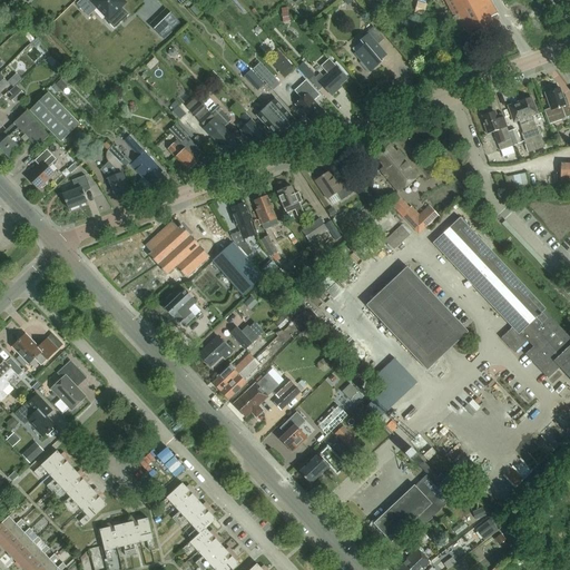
[(81,0),(78,5),(84,11),(92,3),(108,19),(107,21),(115,29),(129,16),(121,8),(126,3),(123,0),(81,0)]
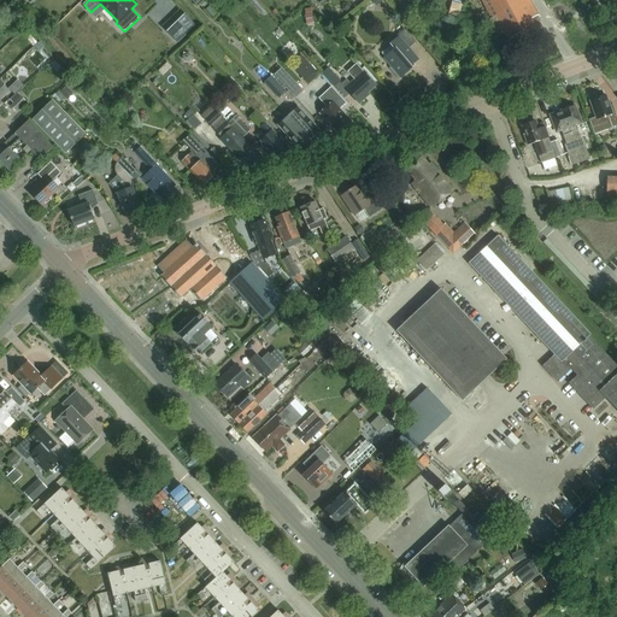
[(489,21),(499,37),(505,34),(511,46),(538,31),(532,19),(538,16),(529,0),(481,0),(492,19),(489,21)]
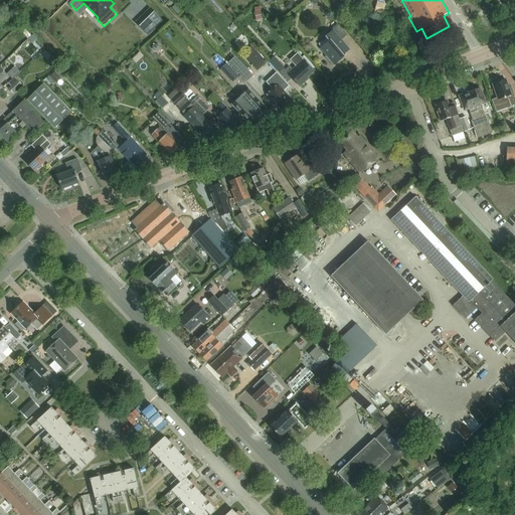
[(377,2),(375,12),(383,14),(385,4),(377,2)]
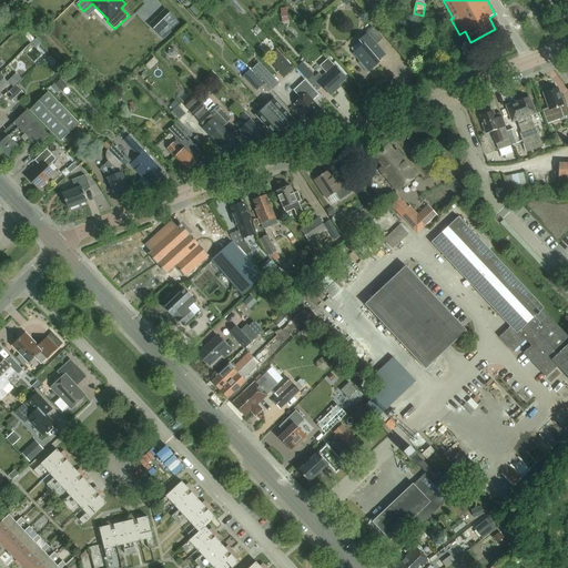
[(165,10),(149,26),(163,40),(180,24),(165,10)]
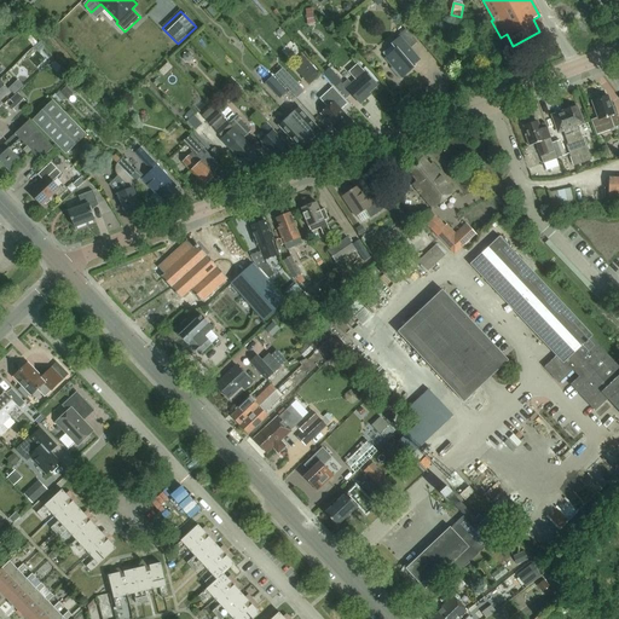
[(403,77),(414,69),(412,67),(420,61),(410,50),(417,42),(406,29),(399,36),(400,39),(392,45),(397,50),(387,58),(393,67),(391,69),(400,80),(403,77)]
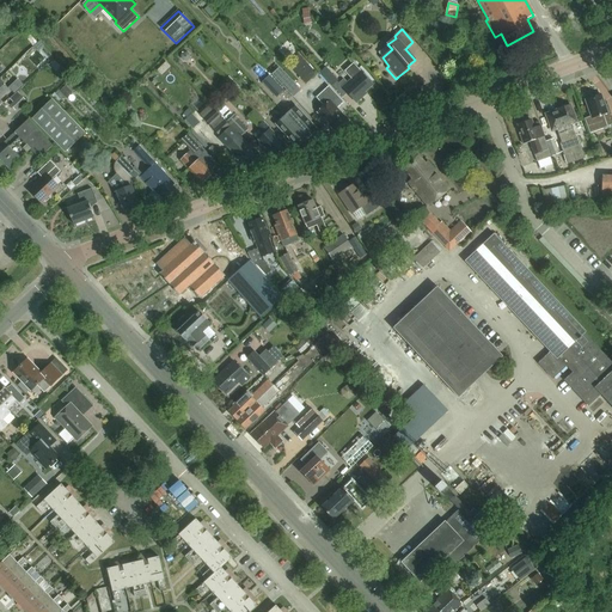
[(29,32),(24,37),(32,47),(37,41),(29,32)]
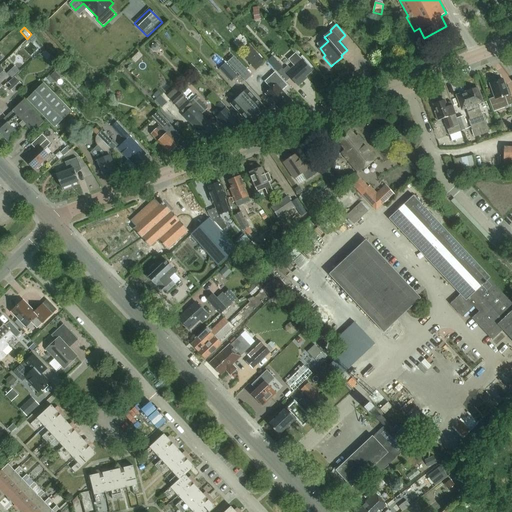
[(262,59),(251,45),(241,54),(253,67),(262,59)]
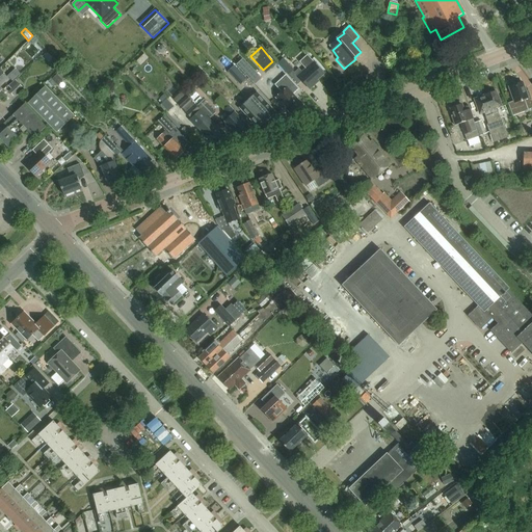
[(298,76),(310,89),(315,84),(314,83),(324,74),(308,55),(299,62),(306,69),(302,72),(298,76)]
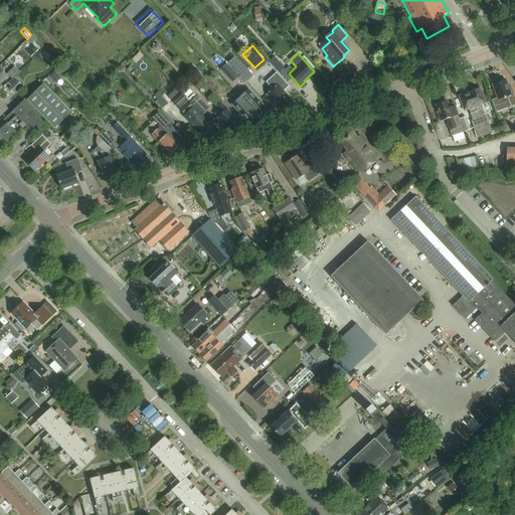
[(237,55),(230,62),(249,81),(255,74),(237,55)]
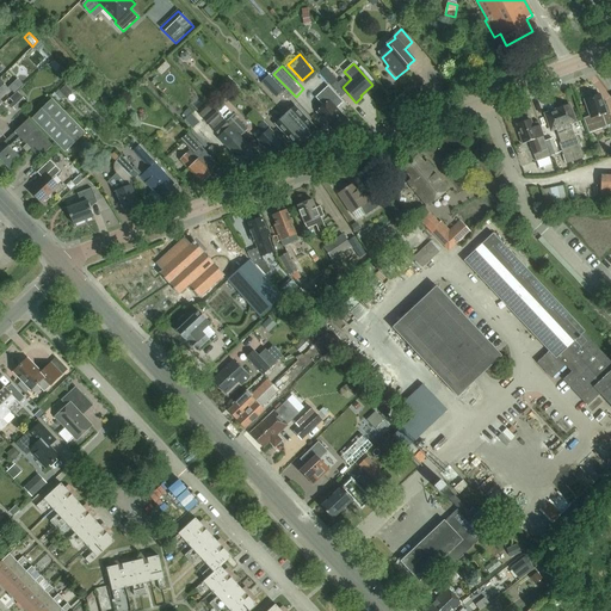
[(338,80),(326,67),(319,73),(331,86),(338,80)]
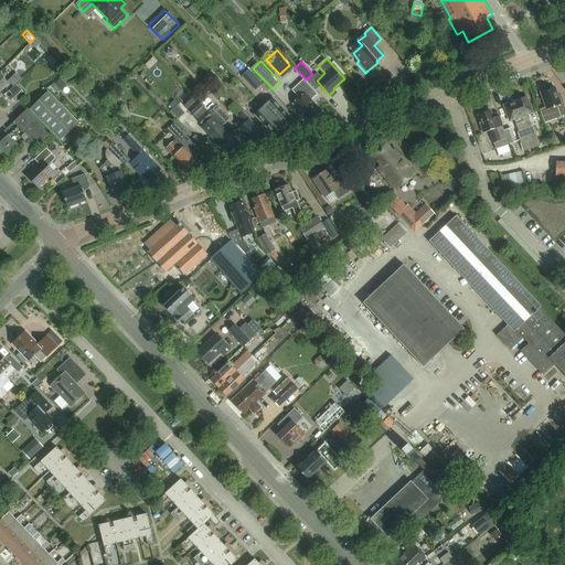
[(248,71),(242,76),(249,85),(256,78),(248,71)]
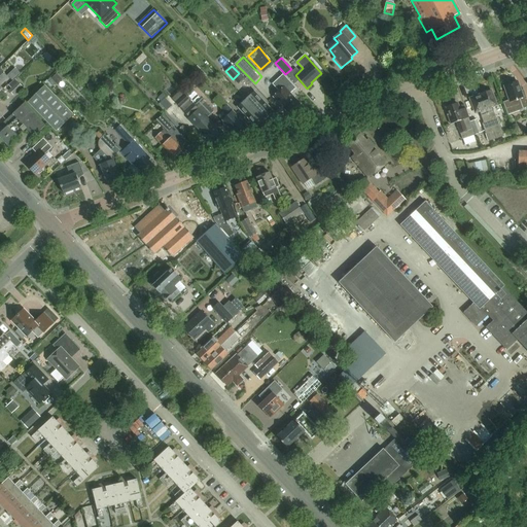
[(0,92),(3,90),(0,86),(8,78),(0,68),(0,92)]
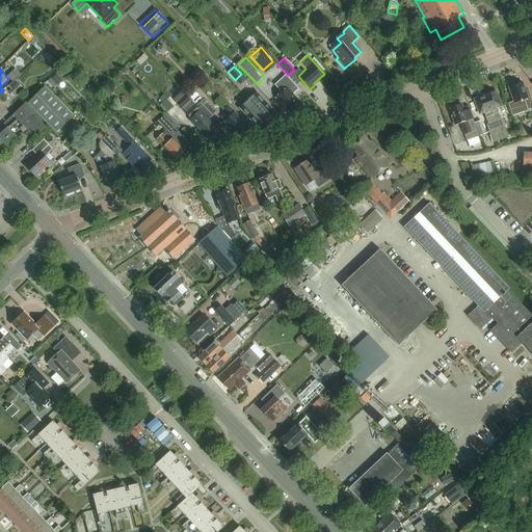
[(58,75),(63,80),(64,81),(70,77),(63,71),(58,75)]
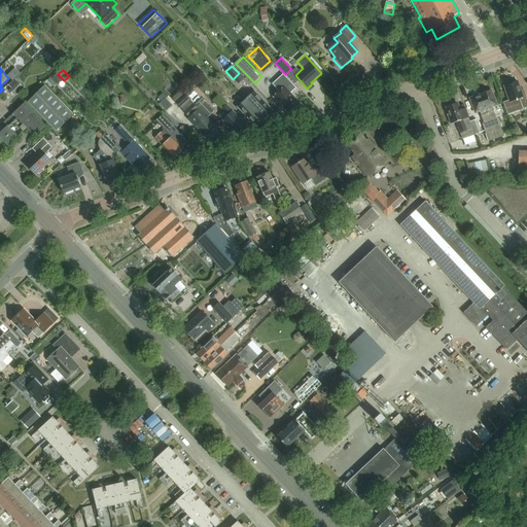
[(63,79),(58,74),(51,78),(56,82),(58,84),(63,79)]
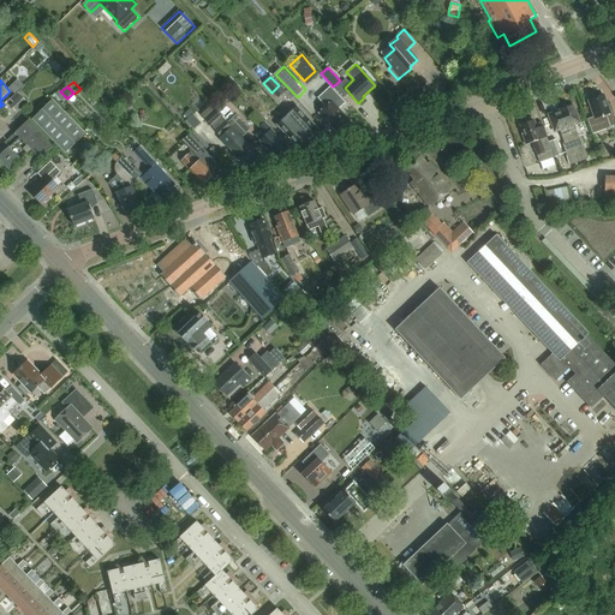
[(330,87),(318,99),(327,107),(320,113),(338,133),(351,121),(339,109),(346,103),(330,87)]
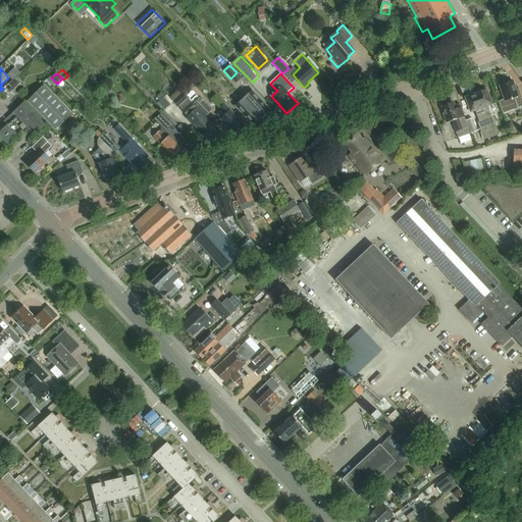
[(55,82),(51,77),(47,82),(51,86),(55,82)]
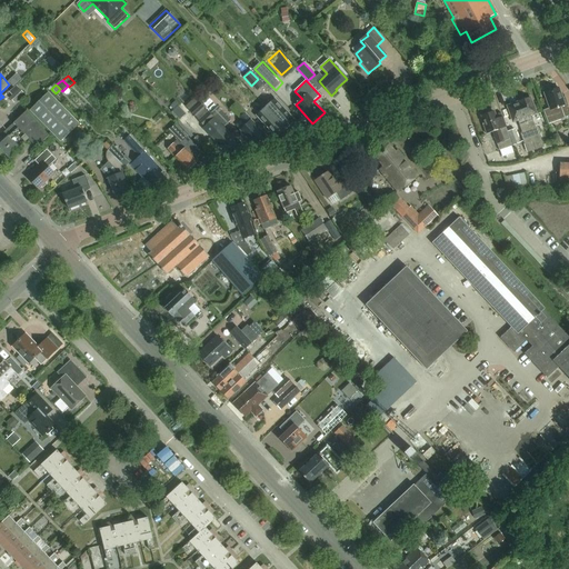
[(23,95),(19,89),(15,93),(11,90),(9,92),(12,96),(9,98),(15,103),(23,95)]
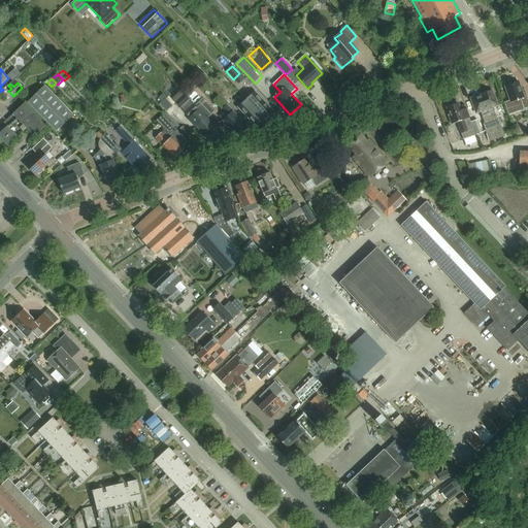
[(527,100),(525,91),(522,92),(519,83),(513,85),(512,85),(508,86),(507,87),(505,87),(509,96),(508,97),(509,101),(505,103),(509,116),(524,110),(524,109),(527,108),(527,100)]
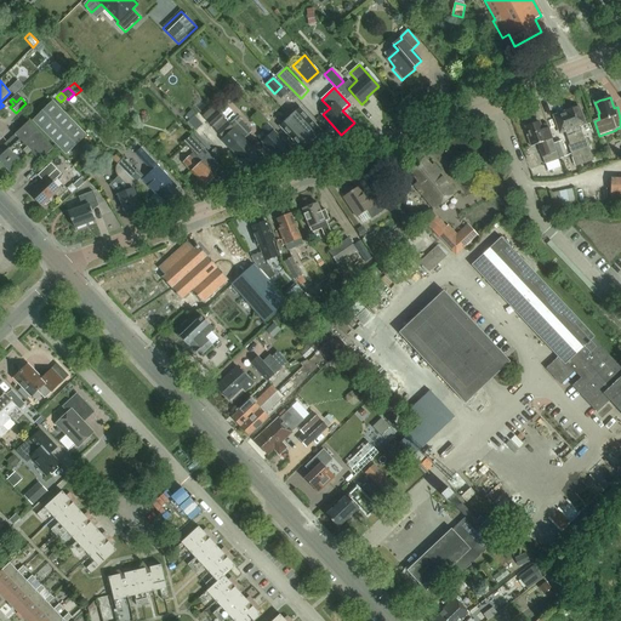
[(86,136),(55,101),(33,120),(66,155),(86,136)]
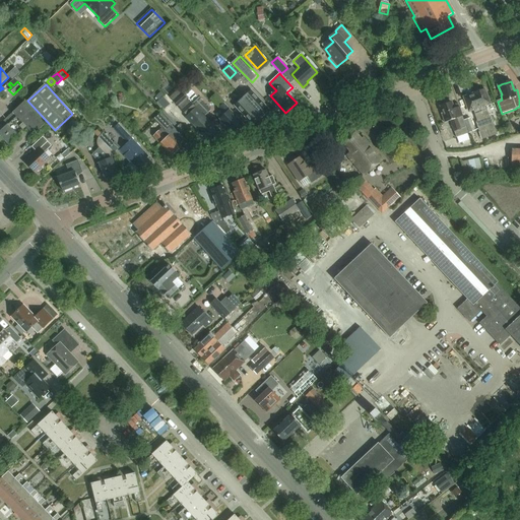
[(465,98),(464,100),(466,105),(467,106),(469,112),(473,110),(477,122),(476,123),(479,132),(488,129),(491,138),(497,136),(491,118),(490,119),(485,106),(490,105),(484,89),(479,91),(478,92),(465,98)]
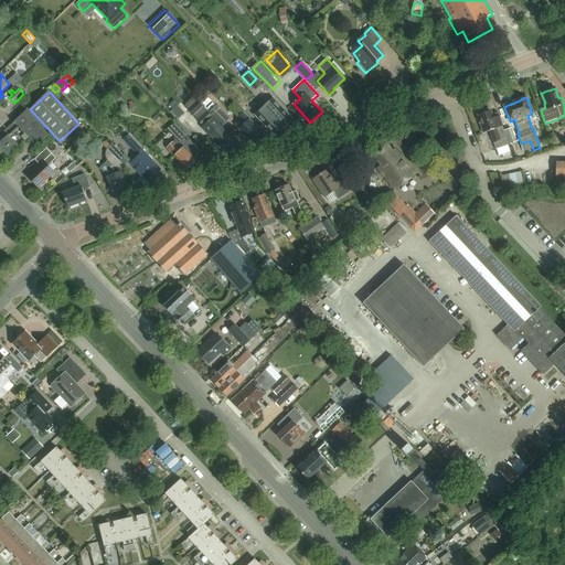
[(222,127),(210,114),(194,98),(187,105),(190,109),(189,110),(199,120),(204,126),(206,124),(215,131),(210,137),(226,153),(228,151),(231,153),(237,147),(235,145),(237,142),(222,127)]
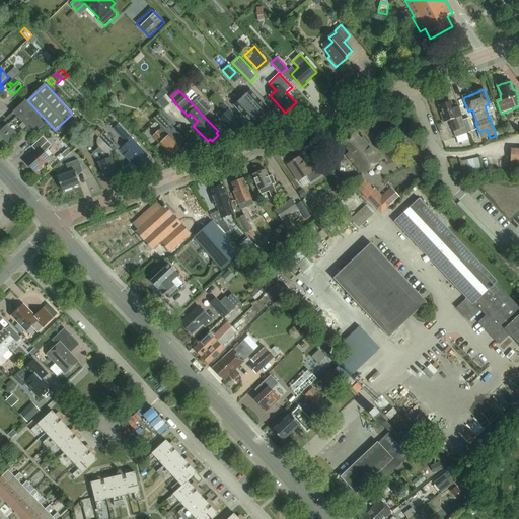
[(261,121),(270,112),(250,91),(241,99),(261,121)]
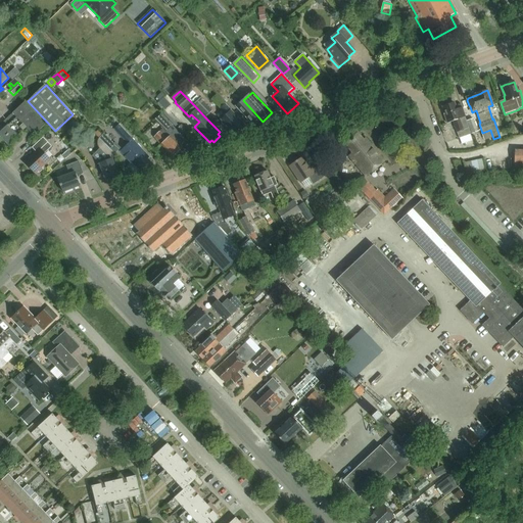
[(194,105),(205,117),(211,111),(200,99),(194,105)]
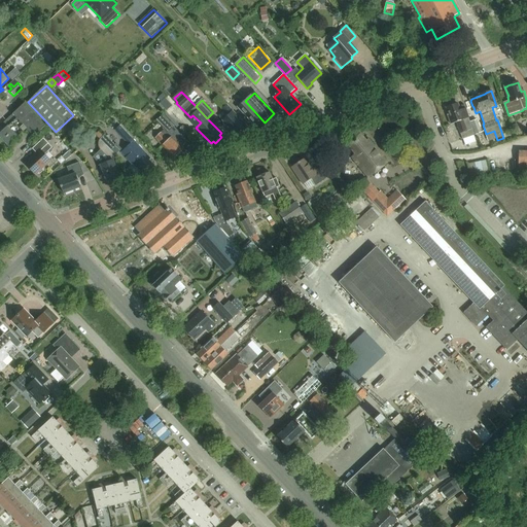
[(257,129),(265,123),(245,101),(238,107),(257,129)]
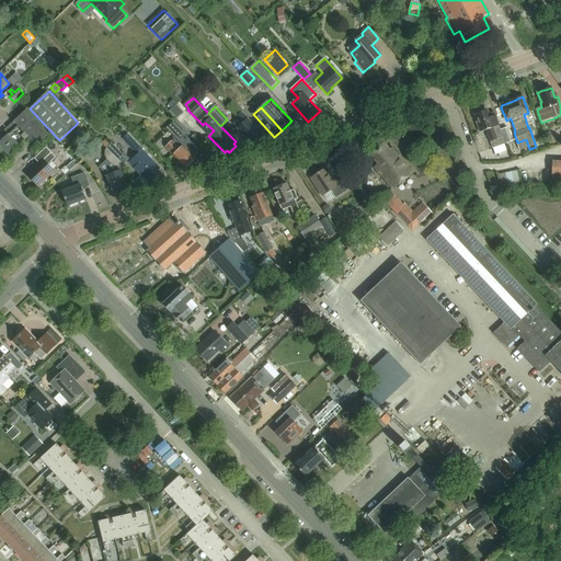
[(26,111),(4,132),(8,136),(0,142),(0,146),(10,157),(20,148),(19,147),(29,138),(36,147),(49,135),(26,111)]
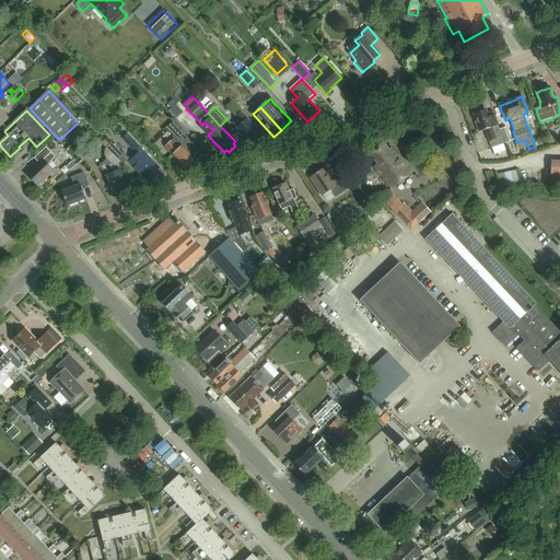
[(505,143),(500,130),(499,130),(498,126),(499,126),(493,114),(488,116),(486,111),(483,112),(483,111),(480,112),(480,113),(475,115),(477,123),(476,123),(479,132),(486,131),(491,149),(492,149),(503,144),(505,143)]
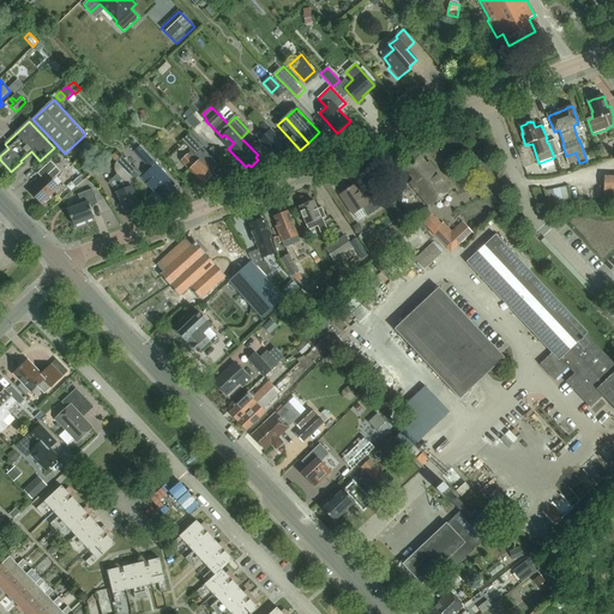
[(266,136),(260,142),(262,143),(260,144),(264,148),(265,146),(276,157),(287,146),(265,124),(259,128),(266,136)]
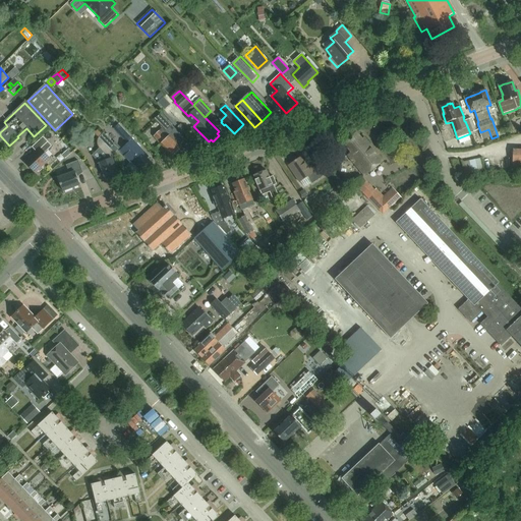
[(154,137),(173,157),(181,148),(179,146),(185,139),(161,115),(156,120),(163,128),(154,137)]
